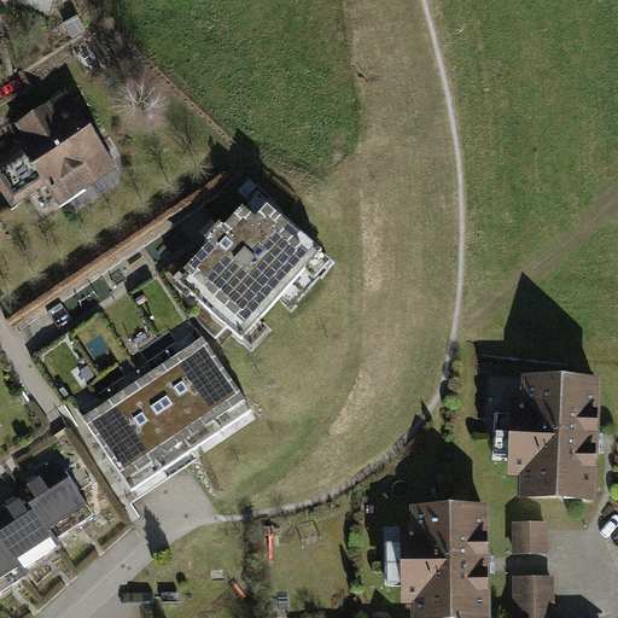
[(31,146),(0,165),(0,174),(18,204),(51,184),(65,207),(122,170),(73,93),(19,127),(31,146)]
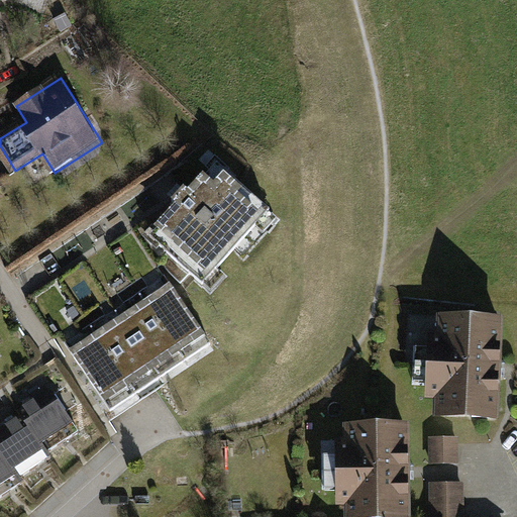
[(280,216),(221,162),(148,233),(213,290),(280,216)]
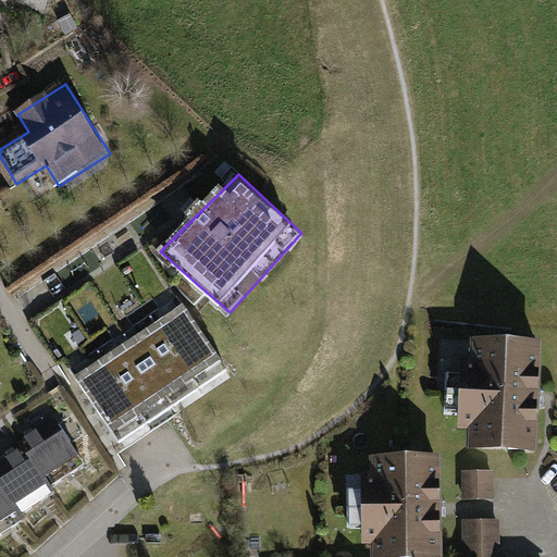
[(183,302),(77,373),(118,433),(223,363),(183,302)]
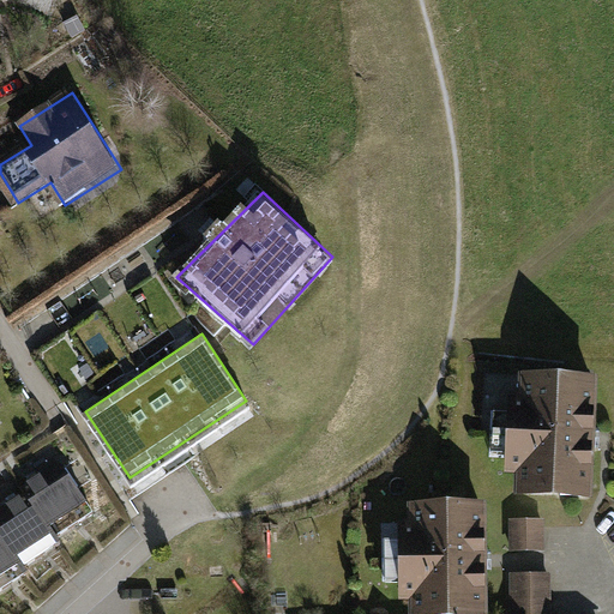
[(516,381),(515,494),(583,495),(585,383),(516,381)]
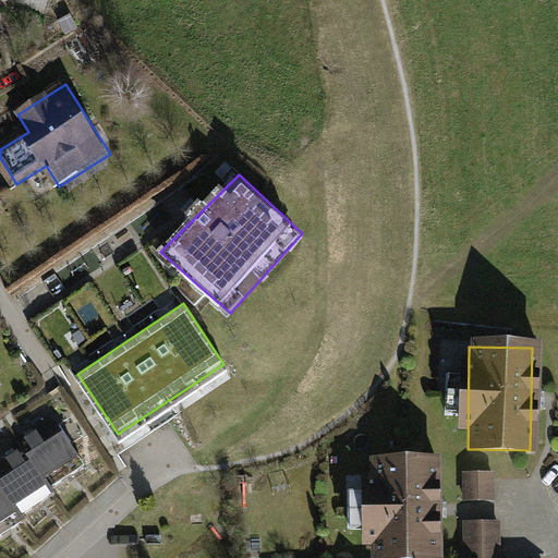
[(0,535),(21,523),(16,517),(51,495),(49,490),(83,469),(51,420),(15,443),(19,449),(0,460),(0,535)]
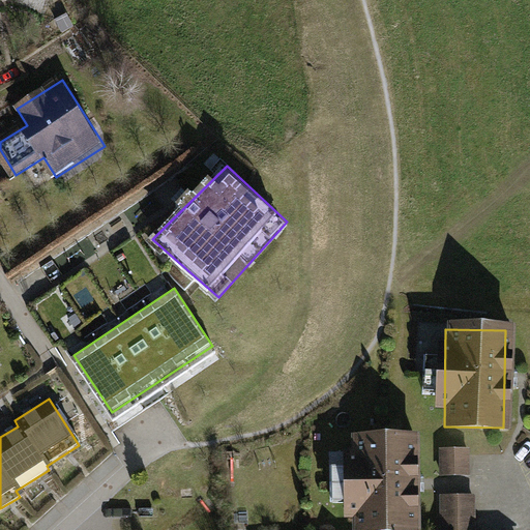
[(357,437),(357,529),(420,529),(420,436),(357,437)]
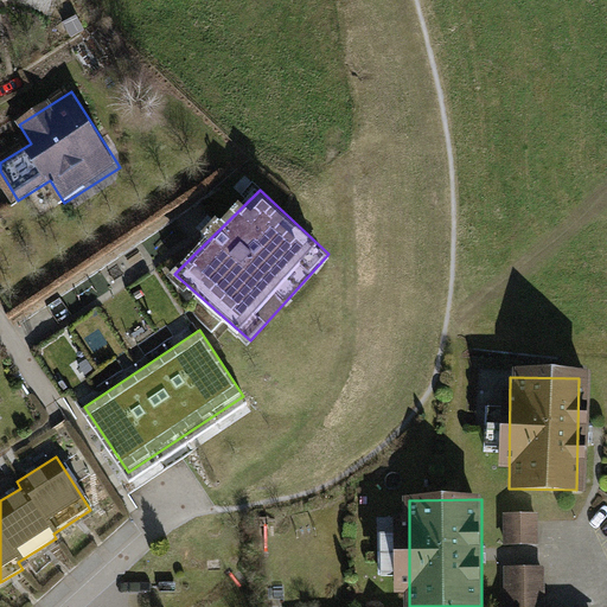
[(505,505),(506,548),(537,548),(537,504),(505,505)]
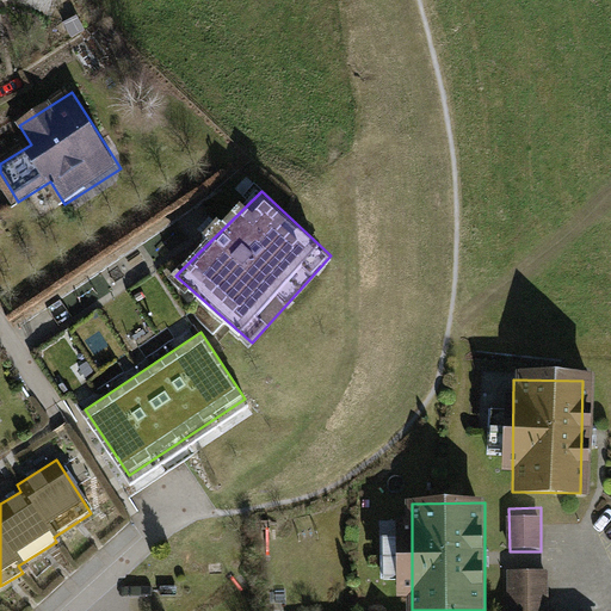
[(503,569),(504,610),(544,610),(544,568),(503,569)]
